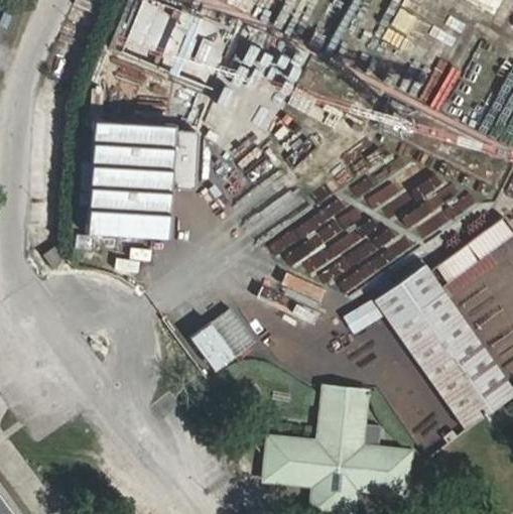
[(330,138),(352,147),(360,127),(338,118),(330,138)]
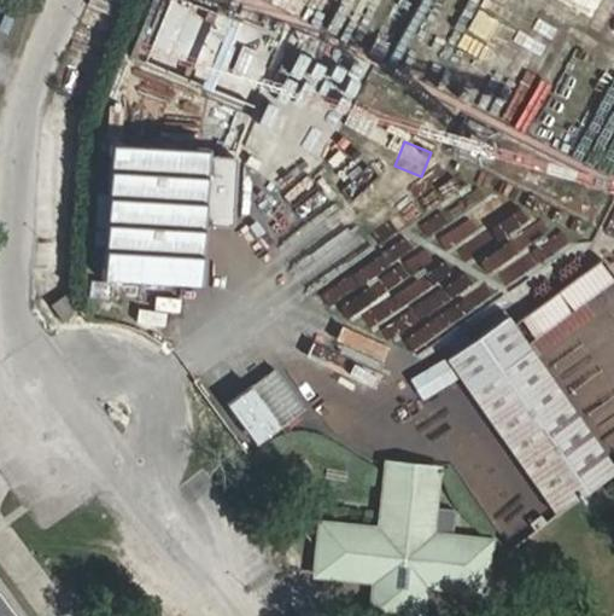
[(212,152),(113,147),(106,282),(205,288),(209,226),(237,227),(240,158),(212,157),(212,152)]
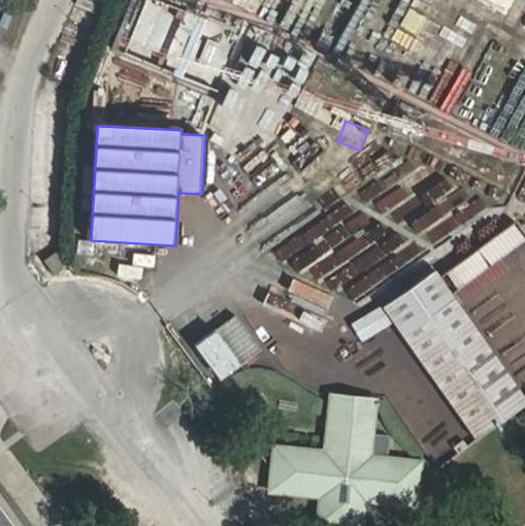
[(512,270),(502,254),(524,241),(524,234),(518,223),(441,268),(460,300),(512,270)]
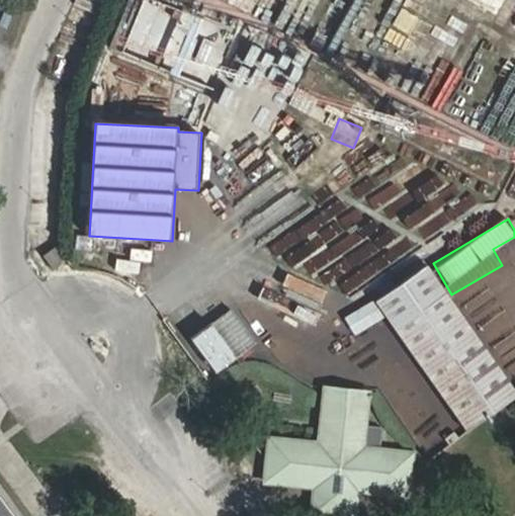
[(76,232),(75,259),(104,261),(106,240),(88,238),(88,233),(76,232)]
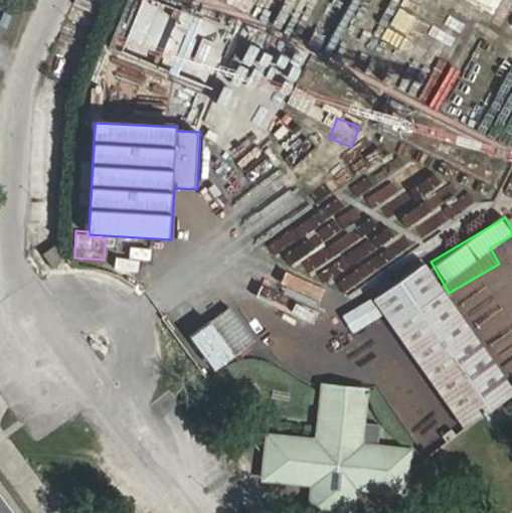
[(511,387),(425,267),(376,303),(467,430),(511,396),(511,387)]
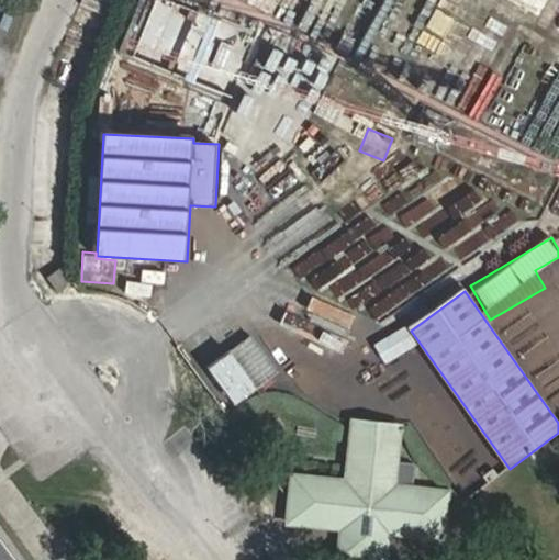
[(252,332),(205,366),(234,404),(280,370),(252,332)]
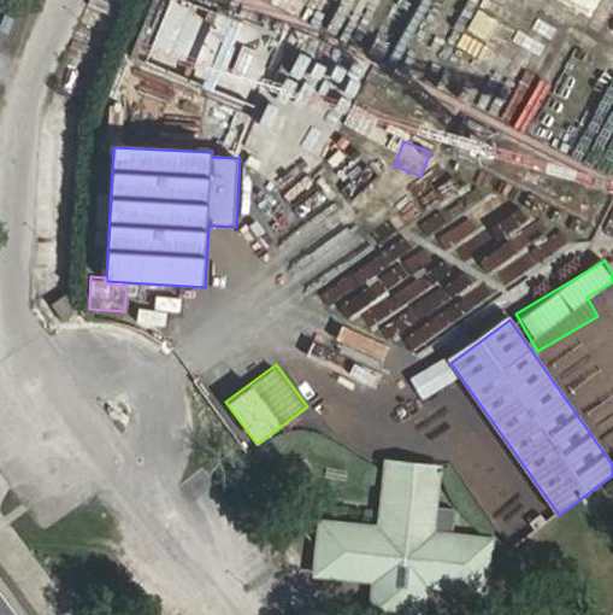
[(434,472),(385,467),(378,533),(318,526),(313,577),(375,583),(372,605),(419,610),(422,586),(481,592),(487,544),(426,538),(434,472)]
